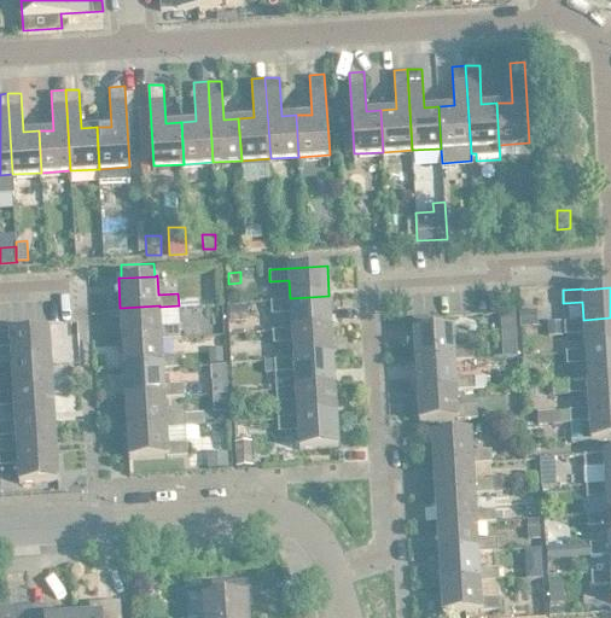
[(291,310),(292,327),(292,328),(331,326),(329,296),(290,298),(271,298),(272,312),(291,310)]
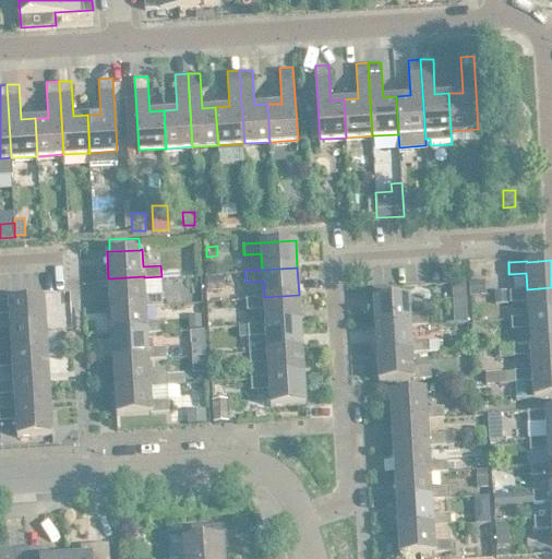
[(220,273),(206,274),(207,288),(222,288),(220,273)]
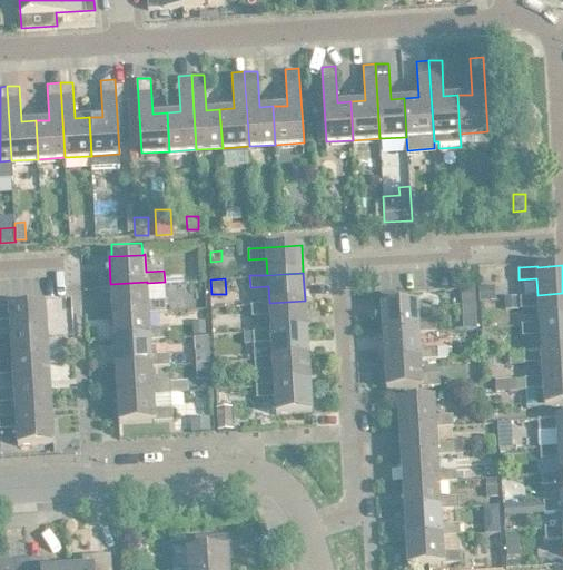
[(110,284),(112,312),(148,310),(166,308),(165,297),(147,298),(147,283),(147,282),(110,284)]
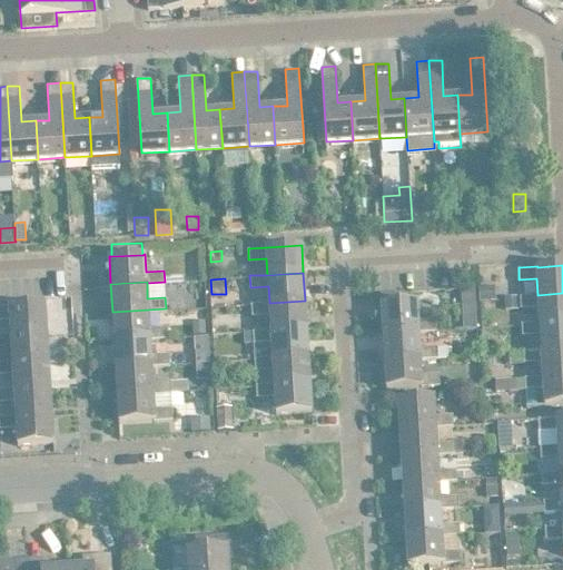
[(478,284),(477,284),(478,298),(480,298),(491,298),(490,283),(478,284)]
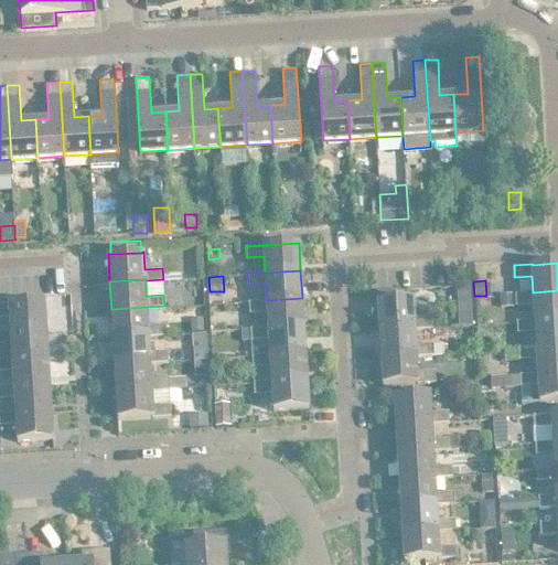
[(514,290),(500,291),(501,305),(515,304),(514,290)]
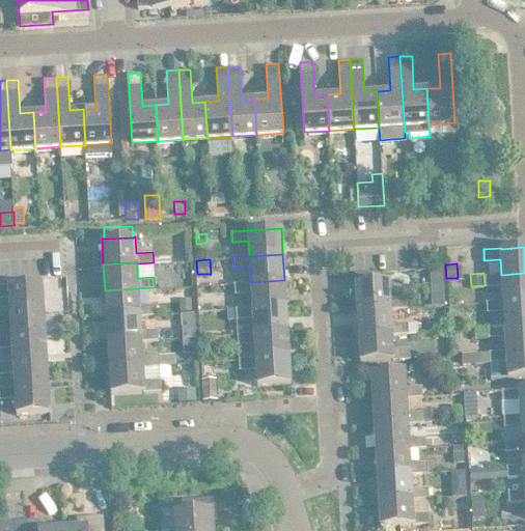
[(502,284),(503,299),(503,300),(524,298),(524,273),(501,275),(501,274),(485,275),(486,285),(502,284)]
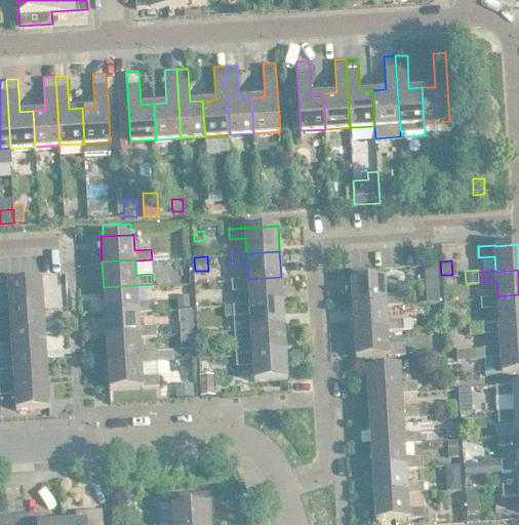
[(168,274),(157,274),(157,284),(169,283),(168,274)]
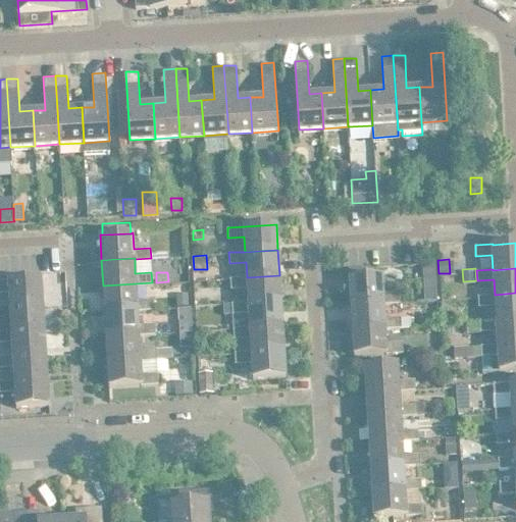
[(247,286),(248,301),(248,302),(280,300),(279,275),(247,277),(247,276),(230,277),(230,288),(247,286)]
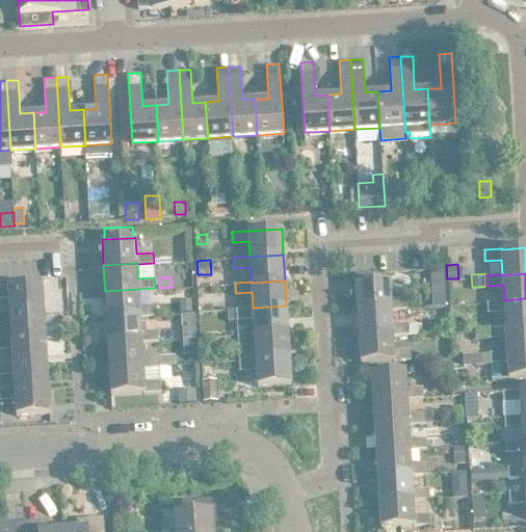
[(356,284),(358,310),(391,308),(408,307),(406,296),(390,297),(389,282),(356,284)]
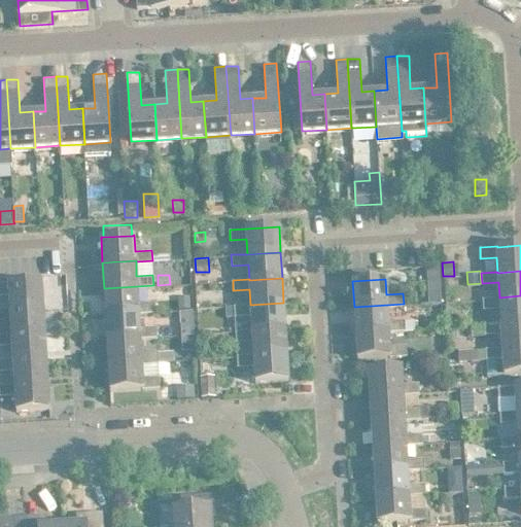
[(0,293),(9,292),(10,308),(43,306),(41,281),(9,283),(9,282),(0,283),(0,293)]
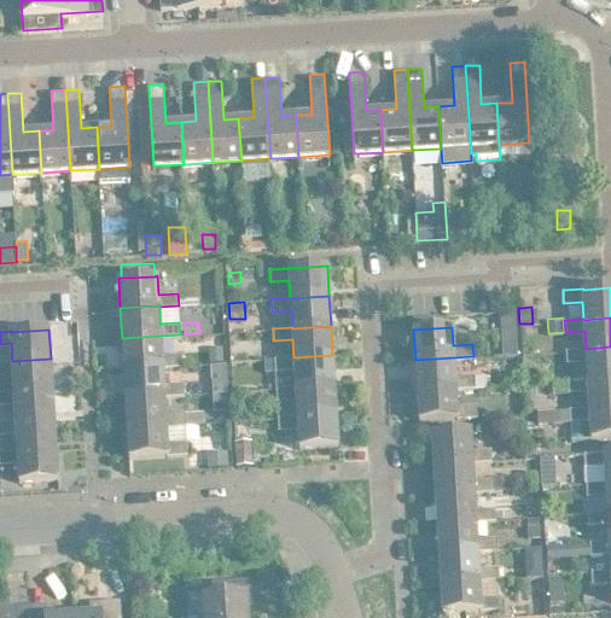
[(122,338),(123,367),(162,365),(162,366),(181,365),(181,353),(162,354),(161,336),(122,338)]
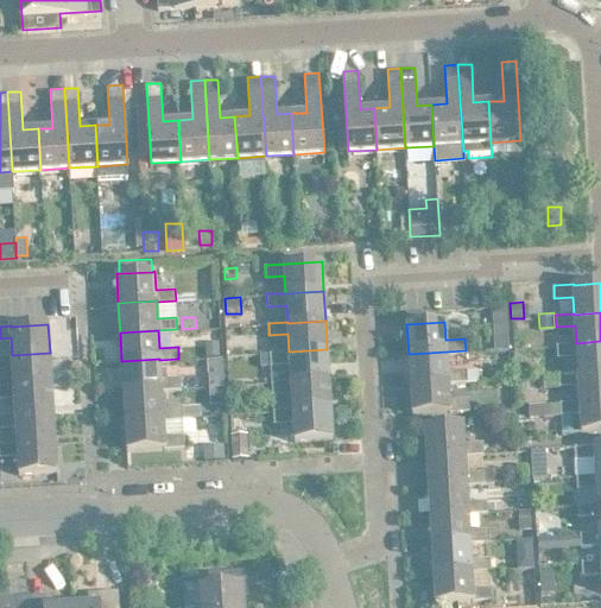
[(508,336),(493,337),(494,349),(510,348),(508,336)]
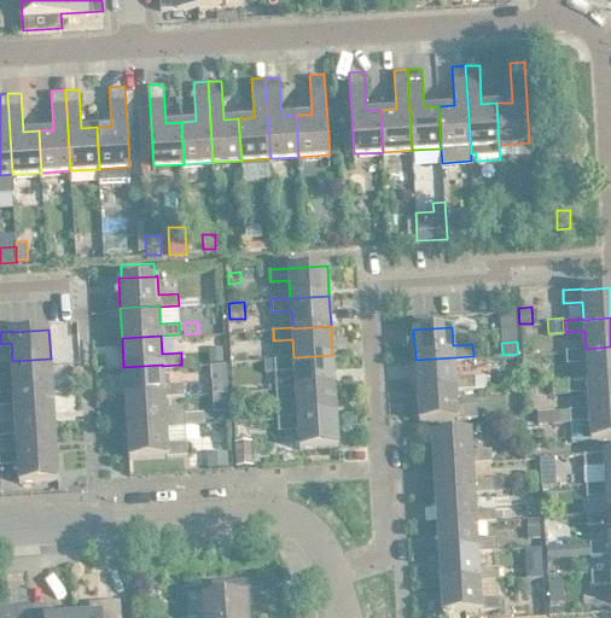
[(223,345),(209,345),(209,362),(223,361),(223,345)]
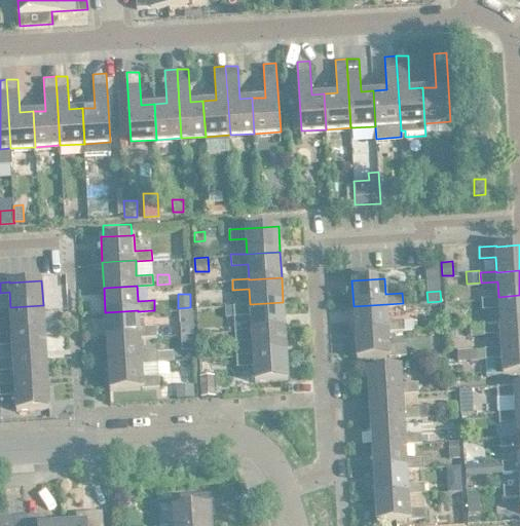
[(498,306),(499,322),(519,321),(519,295),(498,297),(498,296),(482,297),(482,307),(498,306)]
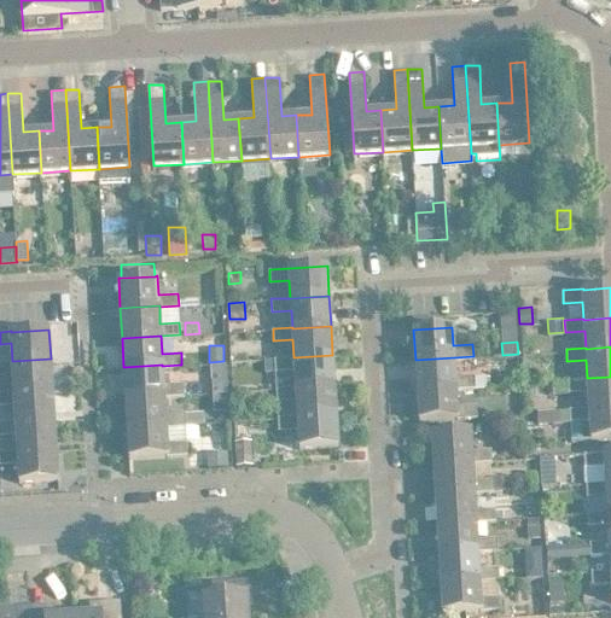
[(295,368),(295,386),(335,384),(332,355),(294,357),(294,356),(274,357),(275,369),(295,368)]
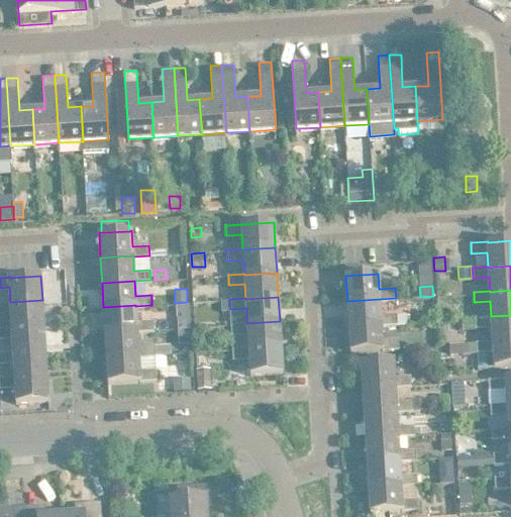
[(229,299),(220,300),(221,310),(230,309),(229,299)]
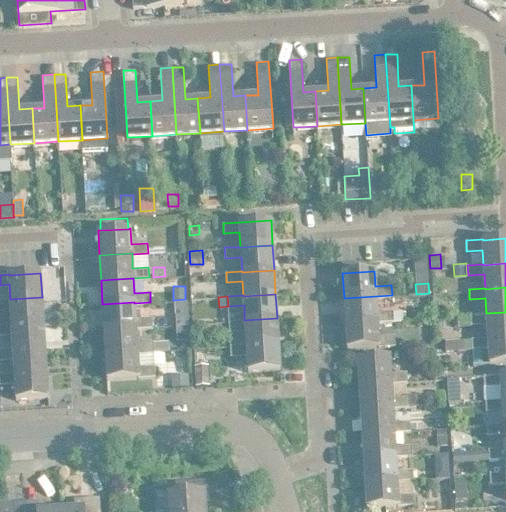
[(344,298),(345,322),(377,320),(377,321),(393,320),(393,310),(377,311),(376,296),(344,298)]
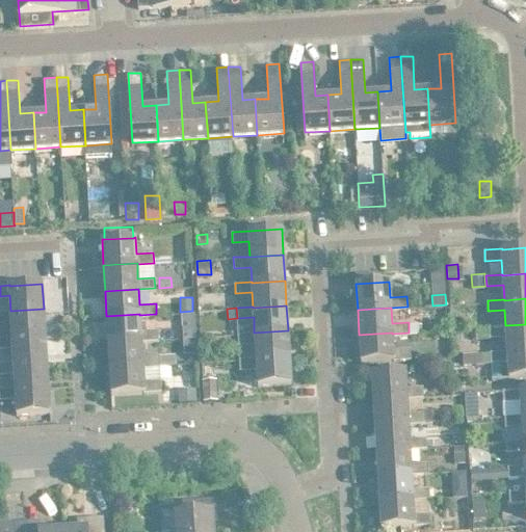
[(10,321),(11,336),(11,337),(45,335),(44,309),(10,311),(0,311),(0,322),(10,321)]
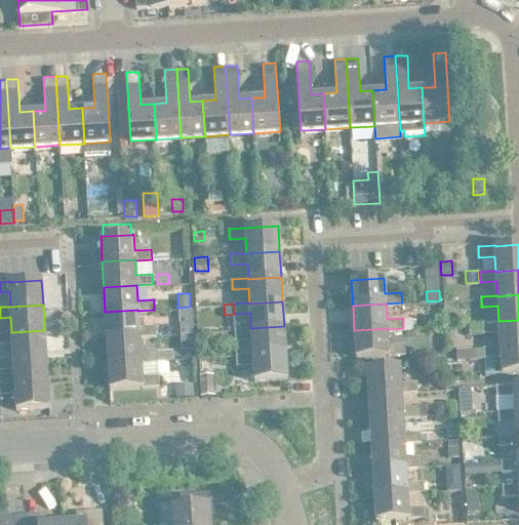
[(105,312),(107,336),(140,335),(156,334),(155,324),(138,325),(137,311),(137,310),(105,312)]
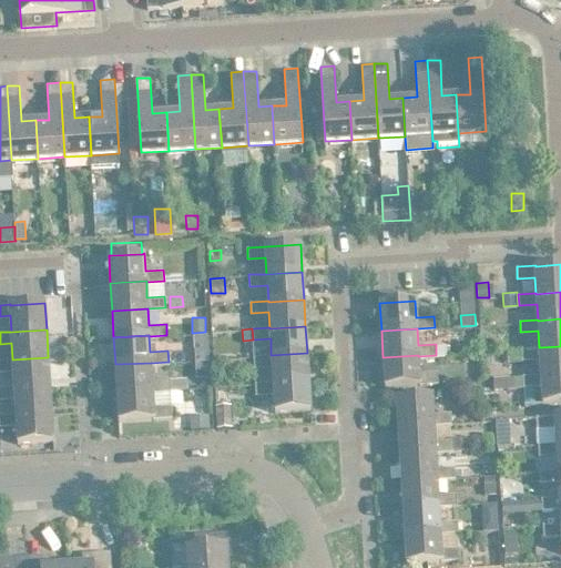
[(492,336),(481,337),(481,351),(493,351),(492,336)]
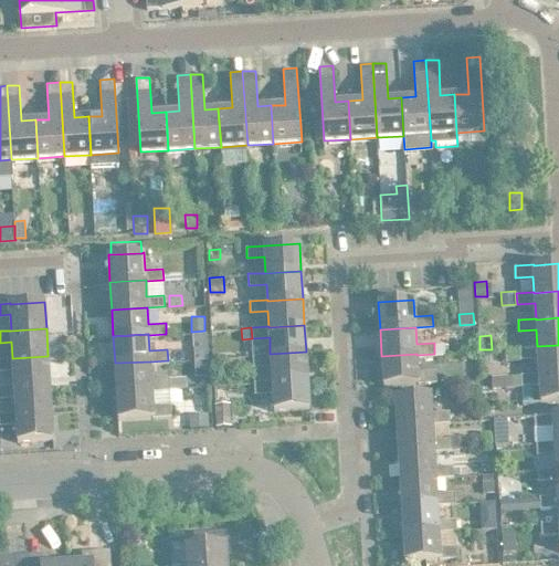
[(444,342),(434,343),(434,354),(445,353),(444,342)]
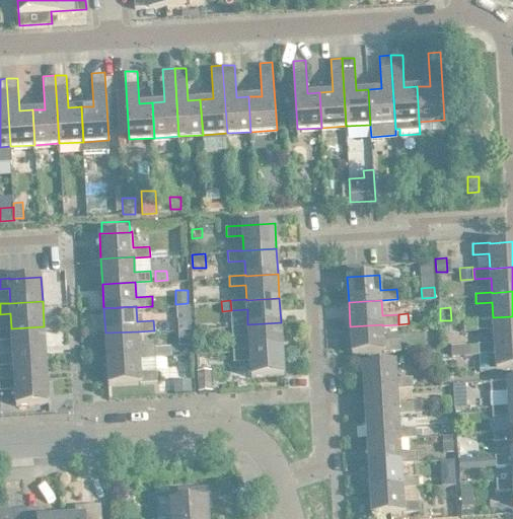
[(494,327),(495,342),(495,343),(512,341),(512,316),(493,317),(477,318),(478,328),(494,327)]
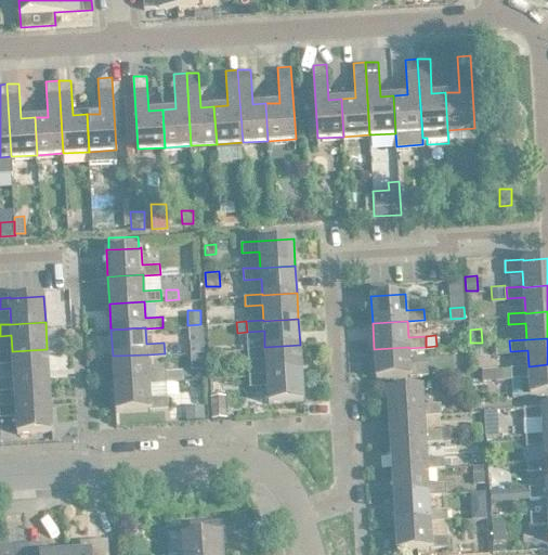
[(509,340),(494,341),(495,352),(510,351),(509,340)]
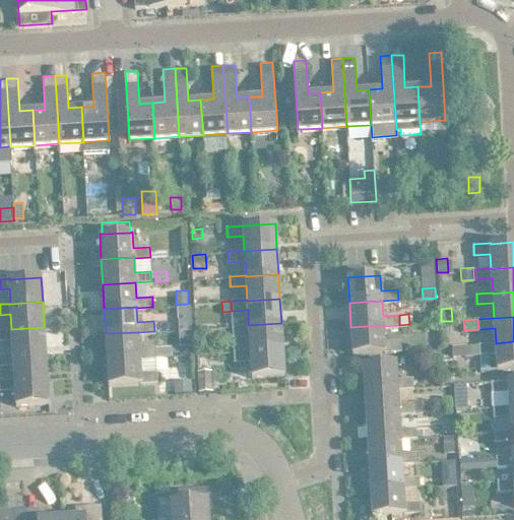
[(191,320),(178,321),(178,329),(191,328),(191,320)]
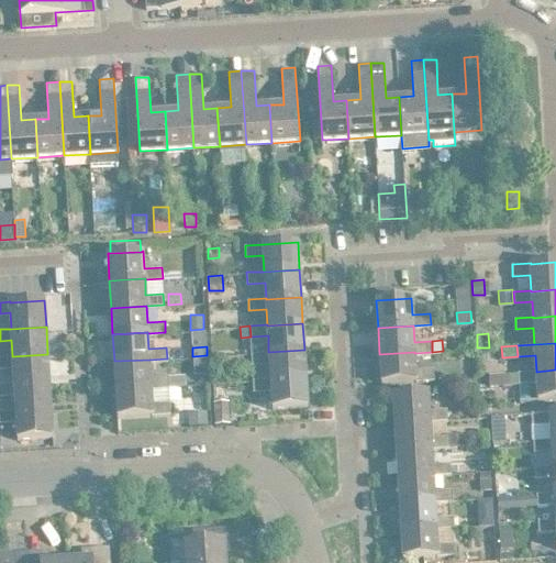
[(269,363),(270,378),(270,379),(306,377),(304,350),(268,352),(251,353),(252,364),(269,363)]
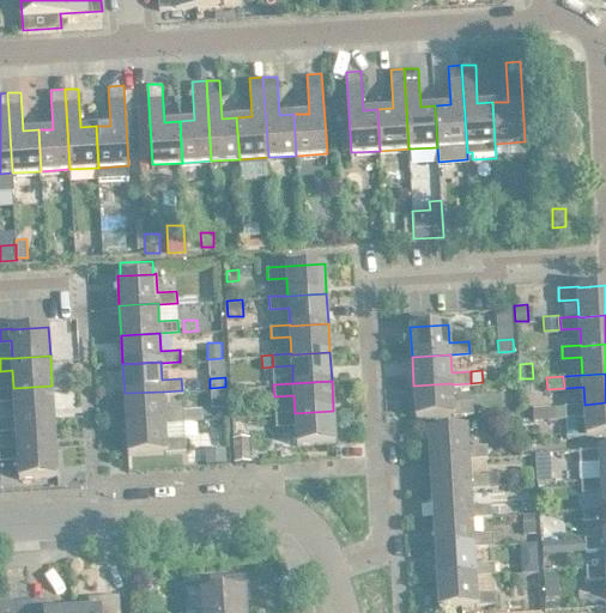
[(452,383),(413,386),(416,416),(453,413),(453,414),(473,413),(472,400),(453,401),(452,384),(452,383)]
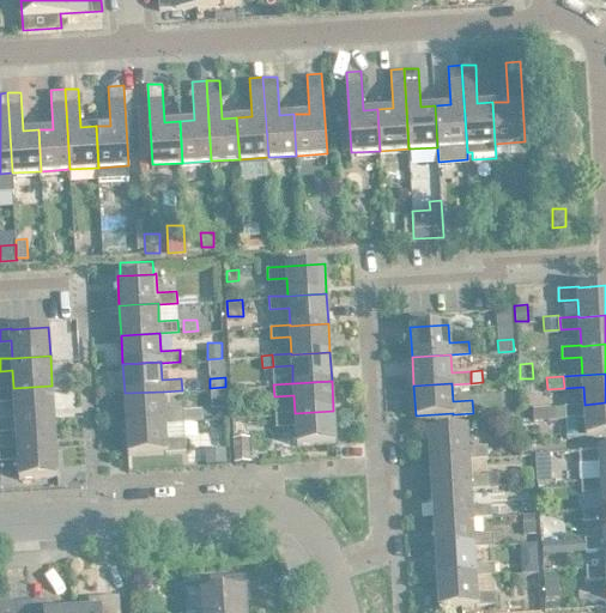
[(14,399),(14,417),(54,414),(52,386),(13,388),(13,387),(0,388),(0,400),(14,399)]
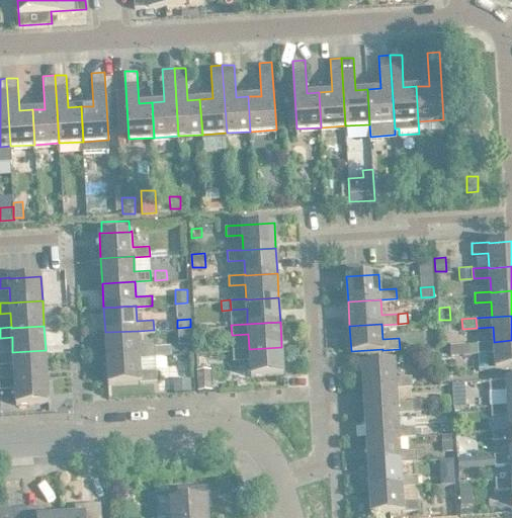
[(105,332),(106,357),(139,355),(155,354),(155,344),(139,345),(138,331),(105,332)]
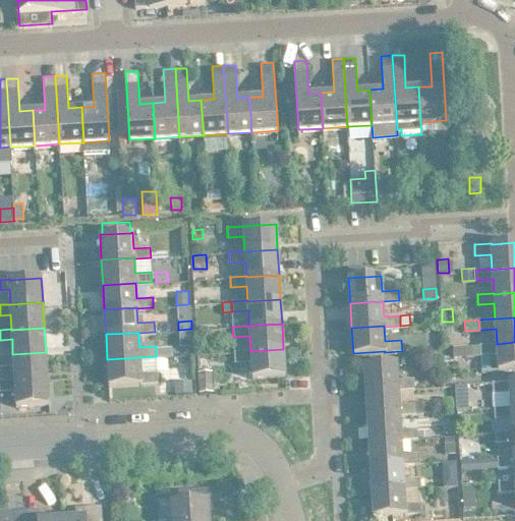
[(514,342),(497,344),(497,343),(468,345),(467,345),(467,355),(497,353),(498,369),(514,367),(514,342)]
